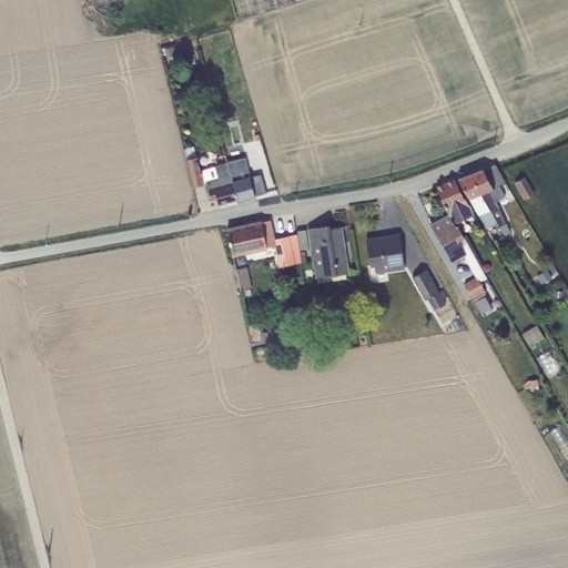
[(174,47),(161,50),(162,54),(166,53),(168,58),(176,56),(174,47)]
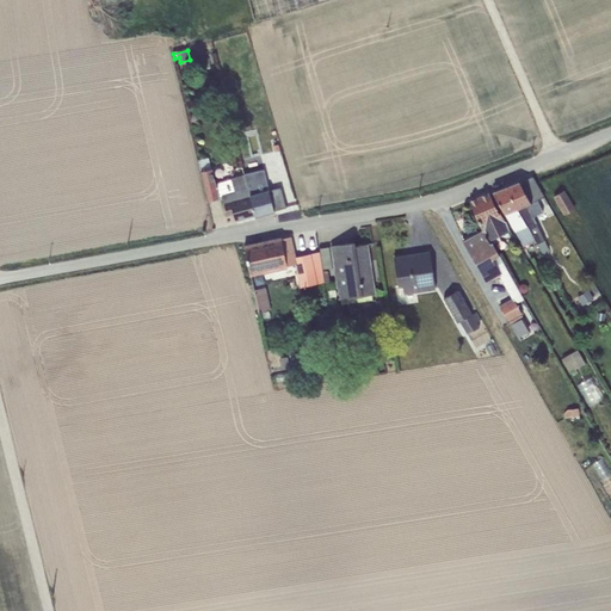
[(208,158),(198,160),(208,202),(220,199),(220,198),(222,198),(227,215),(233,214),(235,222),(255,216),(245,174),(230,178),(230,179),(216,184),(213,168),(210,168),(208,158)]
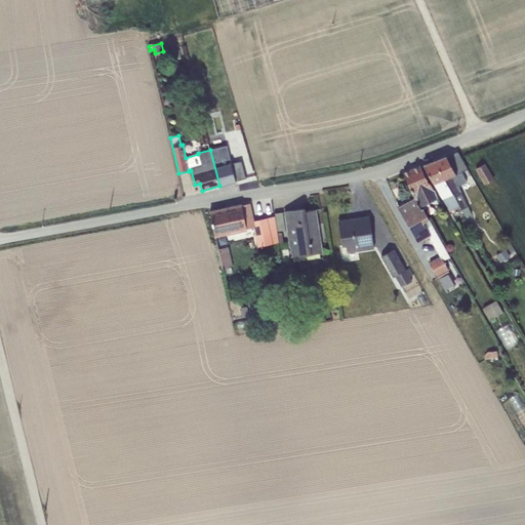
[(210,150),(219,186),(236,180),(231,163),(227,146),(210,150)]
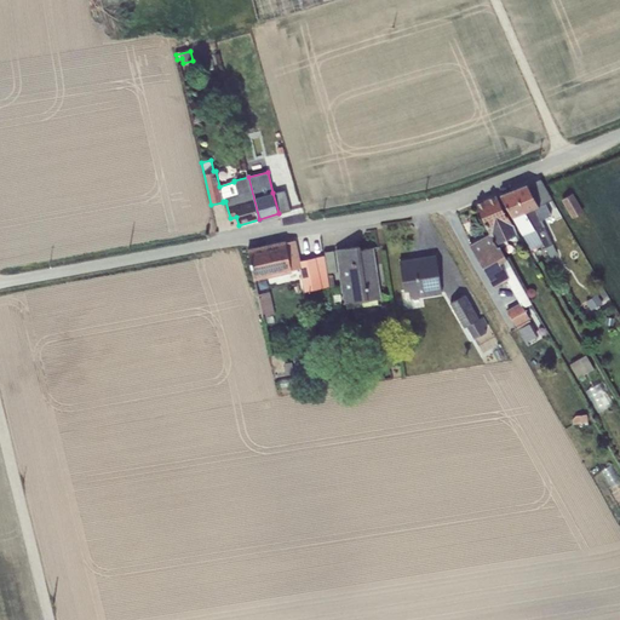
[(527,184),(500,195),(522,236),(523,236),(530,250),(543,244),(551,257),(557,253),(541,219),(551,214),(545,202),(550,201),(540,179),(527,185),(527,184)]
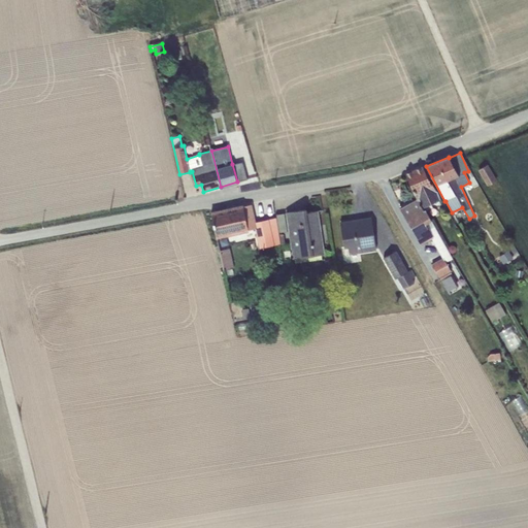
[(242,162),(232,164),(237,182),(248,179),(242,162)]
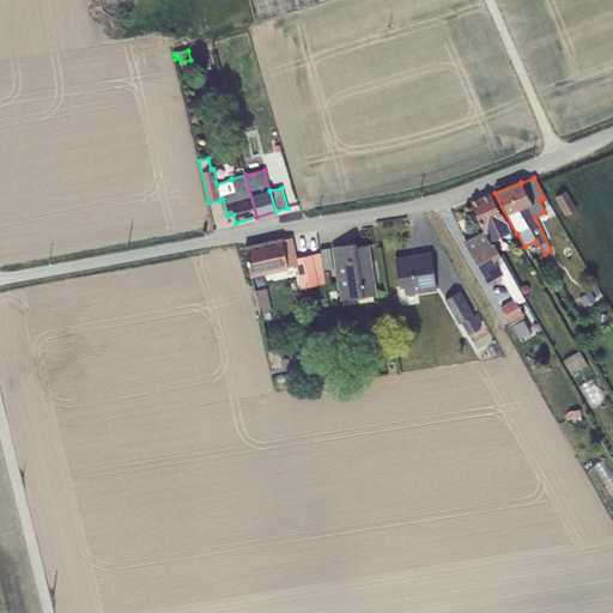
[(565,190),(554,196),(565,216),(576,208),(565,190)]
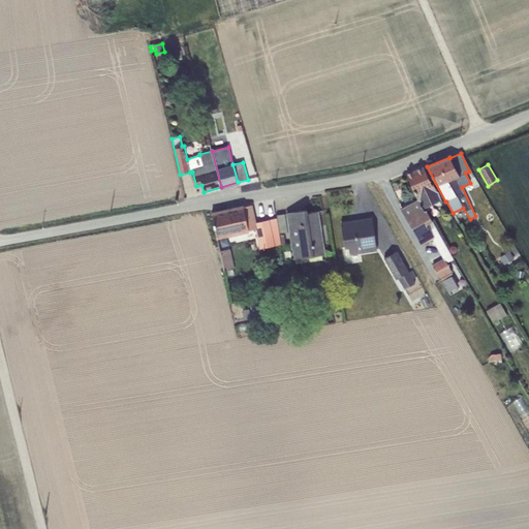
[(423,166),(406,174),(417,200),(423,208),(441,198),(423,166)]
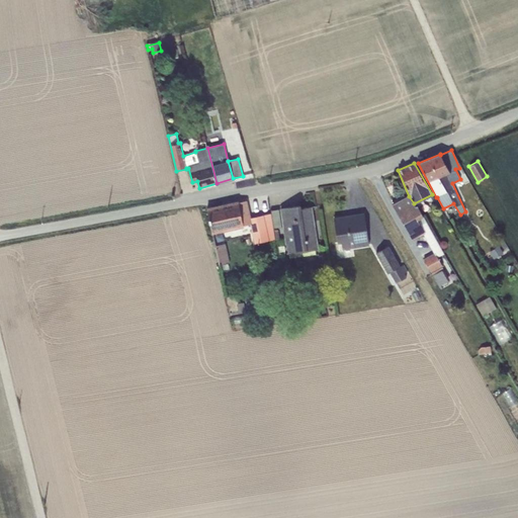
[(409,196),(393,205),(413,240),(424,234),(434,253),(423,259),(438,283),(445,279),(440,271),(444,269),(442,266),(443,266),(438,257),(444,253),(418,205),(415,206),(414,203),(409,196)]
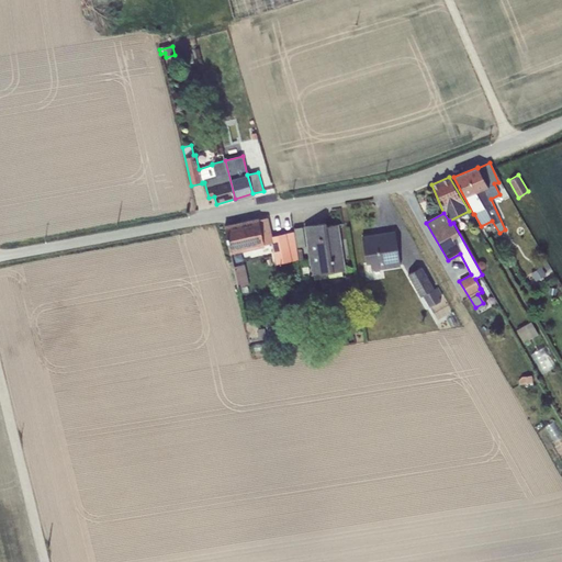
[(278,263),(292,260),(285,233),(271,236),(267,218),(225,227),(231,253),(272,243),(278,263)]
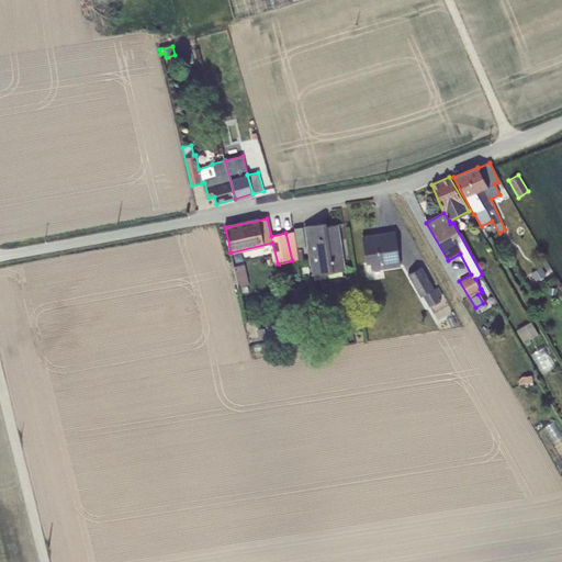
[(319,224),(304,226),(307,245),(312,276),(345,270),(337,224),(325,226),(325,227),(321,228),(319,224)]
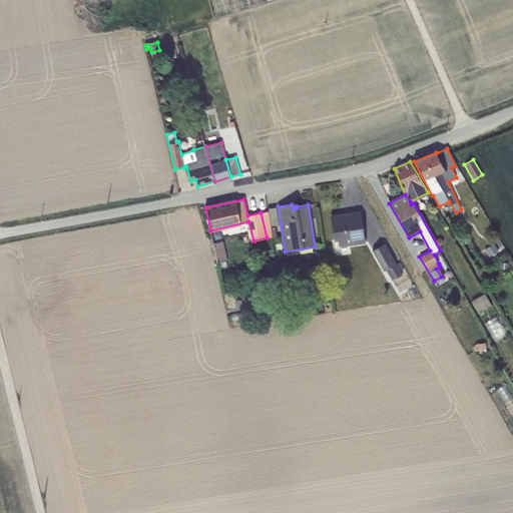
[(278,206),(269,208),(271,225),(281,223),(278,206)]
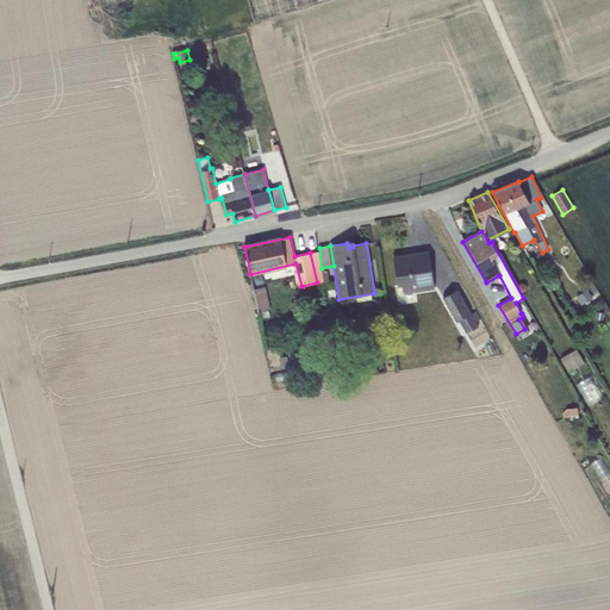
[(318,251),(310,253),(317,282),(324,282),(318,251)]
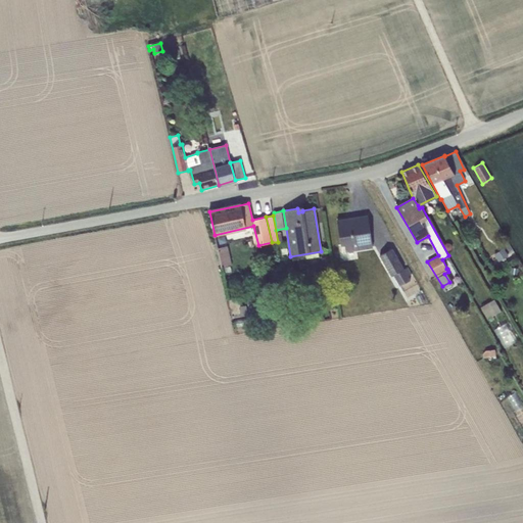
[(337,221),(340,245),(344,245),(345,252),(373,247),(368,216),(352,219),(352,220),(338,222),(337,221)]
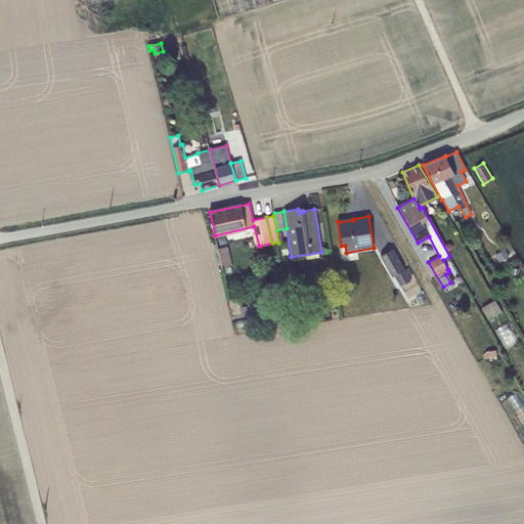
[(228,246),(217,248),(222,268),(233,266),(228,246)]
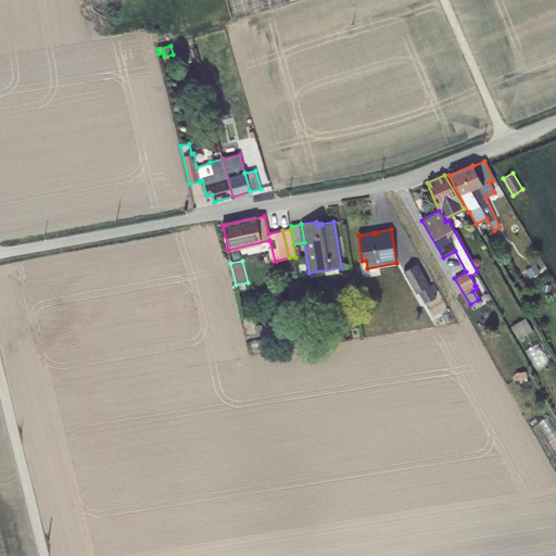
[(417,263),(403,272),(416,293),(418,292),(425,304),(437,298),(433,293),(438,291),(433,283),(430,286),(417,263)]
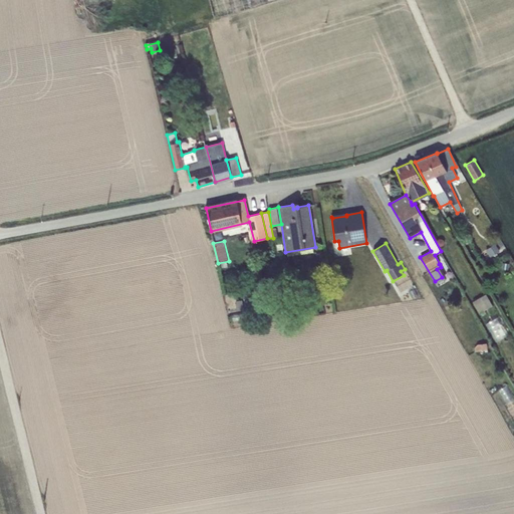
[(495,244),(487,249),(490,256),(499,251),(495,244)]
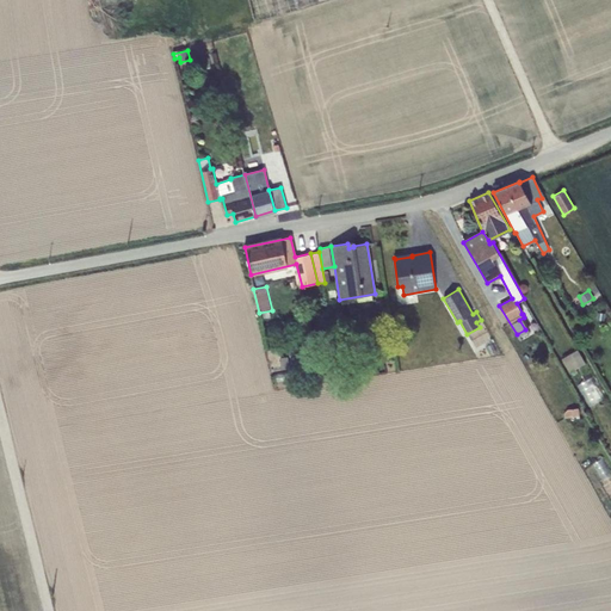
[(578,350),(561,358),(569,372),(585,363),(578,350)]
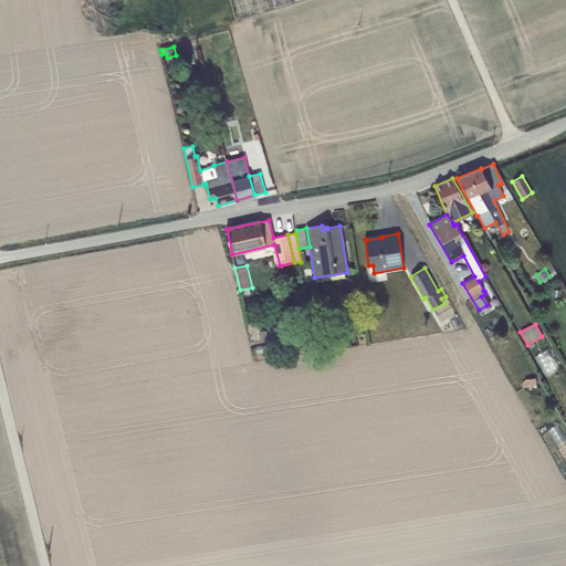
[(266,331),(259,332),(261,343),(269,342),(266,331)]
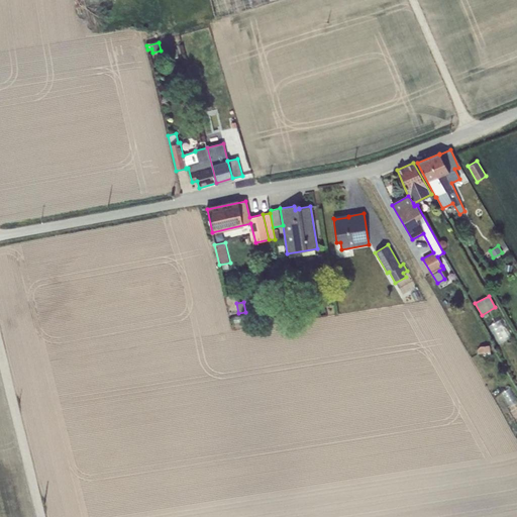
[(506,316),(492,322),(501,341),(514,335),(506,316)]
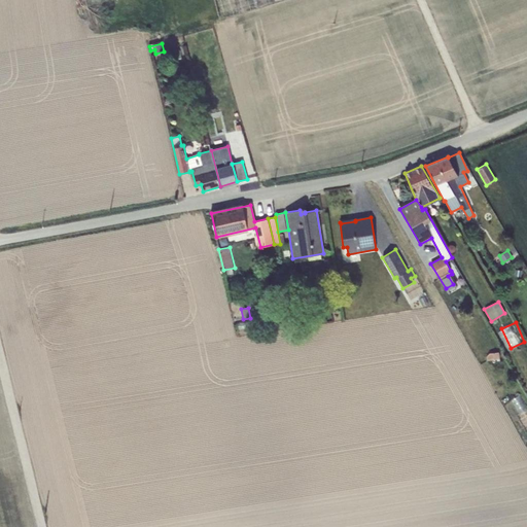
[(498,352),(489,353),(486,356),(487,360),(499,359),(498,352)]
